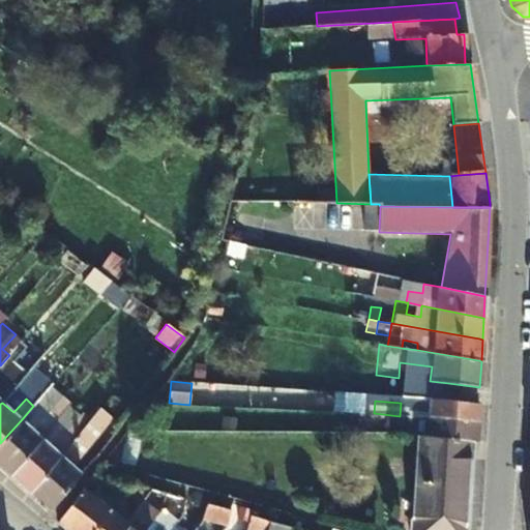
[(476,405),(447,402),(430,401),(429,418),(478,422),(478,405),(476,405)]
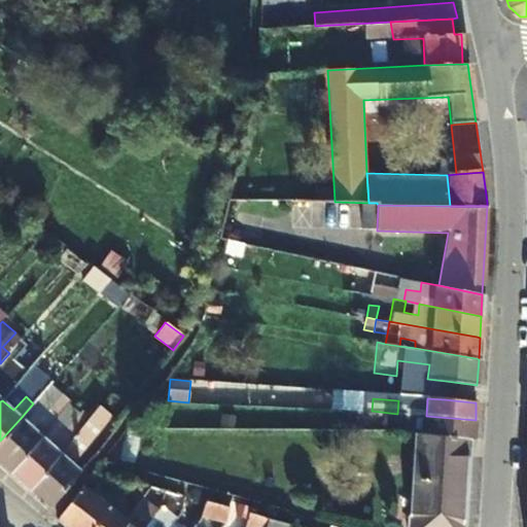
[(466,440),(469,440),(475,441),(476,420),(426,416),(426,435),(466,440)]
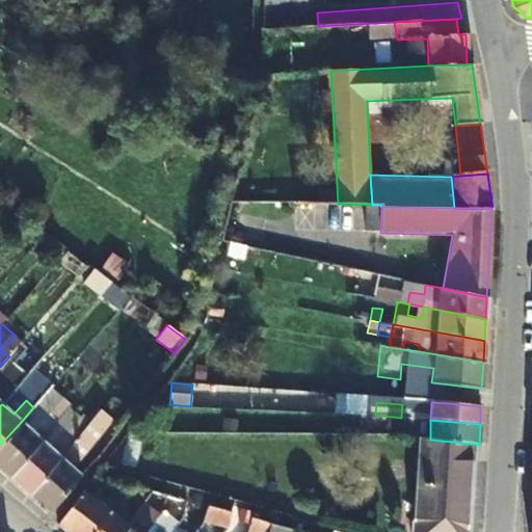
[(0,471),(7,478),(10,476),(42,440),(22,421),(0,445),(0,471)]
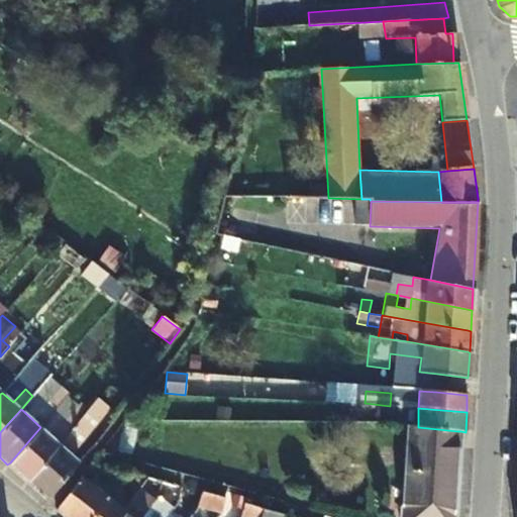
[(418,427),(407,426),(400,516),(454,516),(460,431),(457,431),(418,427)]
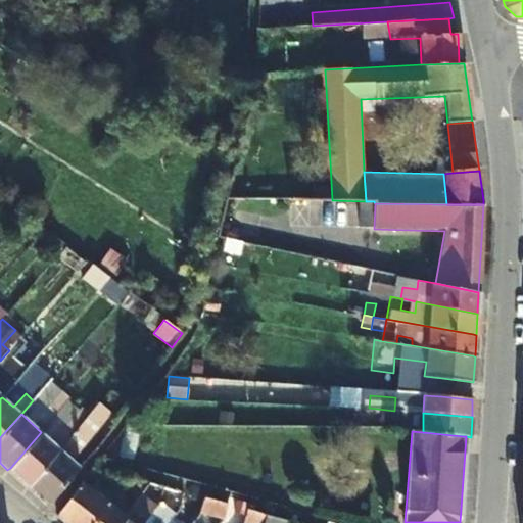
[(7,470),(27,487),(29,484),(61,449),(41,432),(10,468),(7,470)]
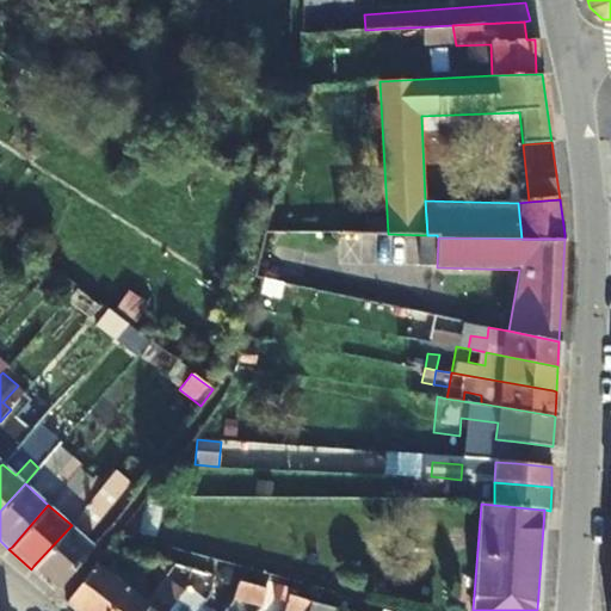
[(34,566),(31,569),(54,590),(92,545),(105,531),(84,512),(72,525),(34,566)]
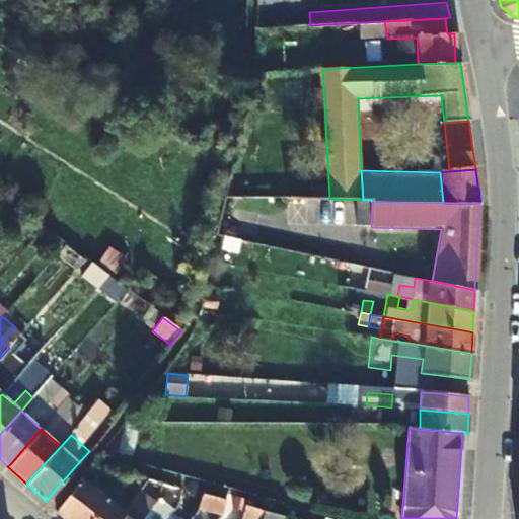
[(93,518),(107,502),(109,503),(115,496),(100,487),(108,470),(100,468),(97,474),(85,470),(55,510),(67,518),(93,518)]
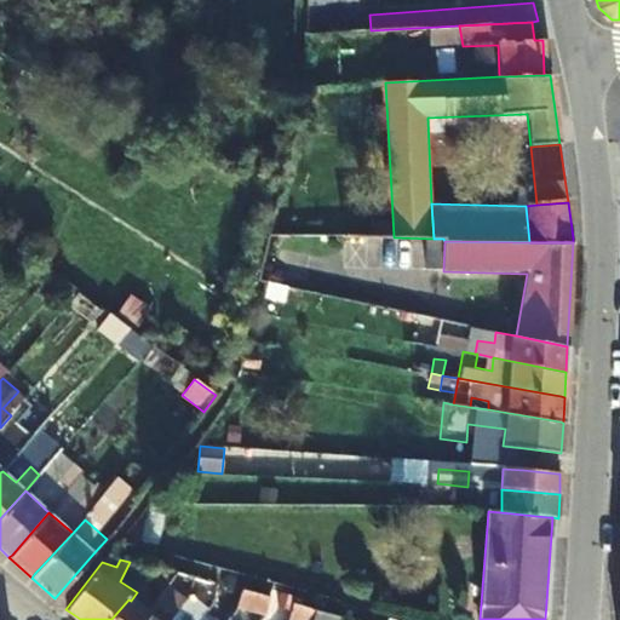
[(174,574),(149,567),(141,581),(164,589),(172,578),(174,574)]
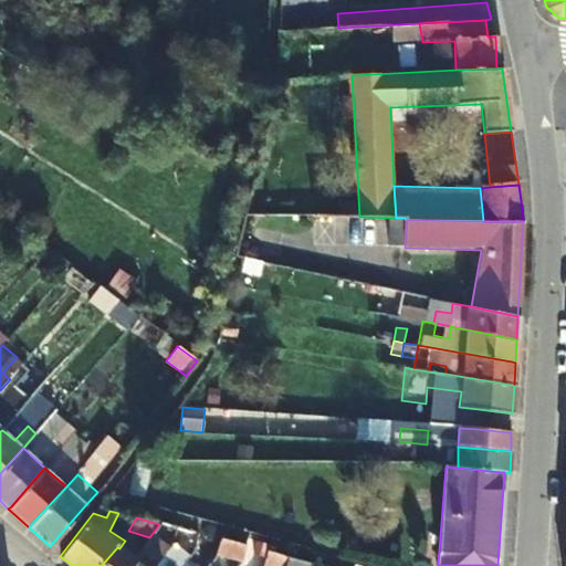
[(157,527),(149,537),(171,543),(175,528),(159,524),(157,527)]
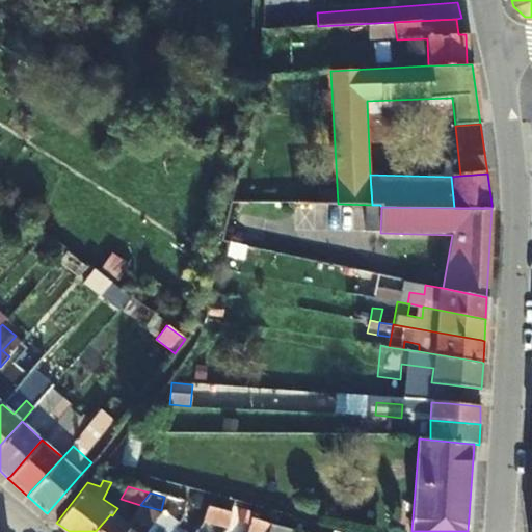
[(162,509),(170,498),(164,497),(161,510),(162,509)]
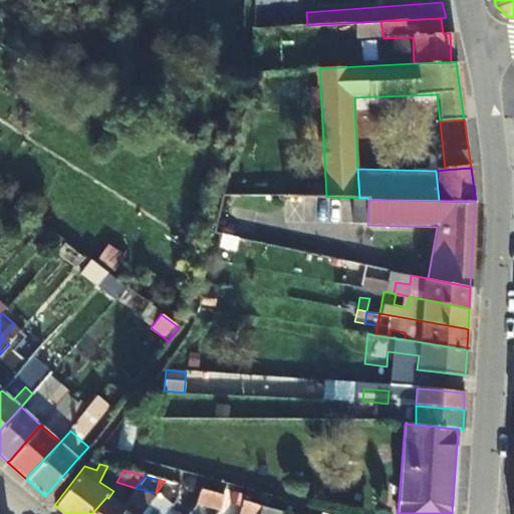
[(175,498),(176,498),(183,489),(185,486),(179,485),(175,498)]
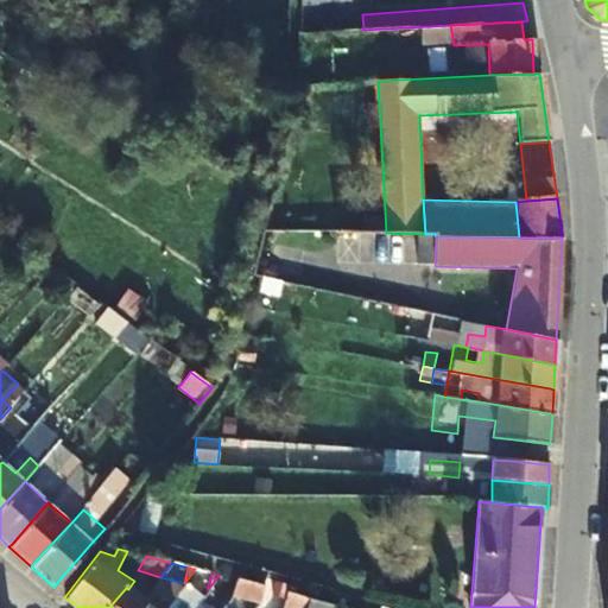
[(234,596),(239,581),(236,580),(219,575),(216,578),(208,589),(234,596)]
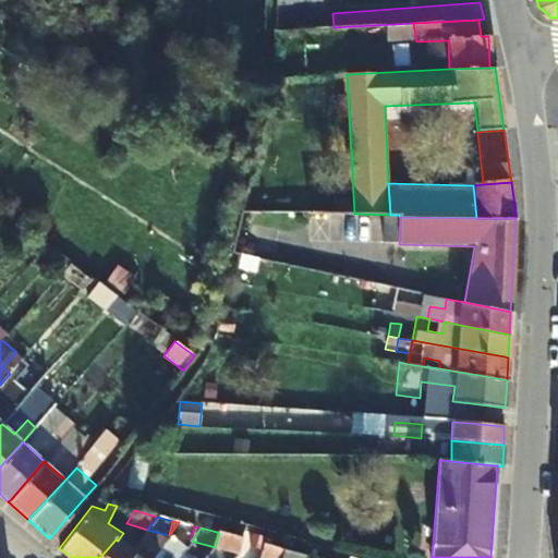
[(136,544),(123,533),(118,541),(131,552),(136,544)]
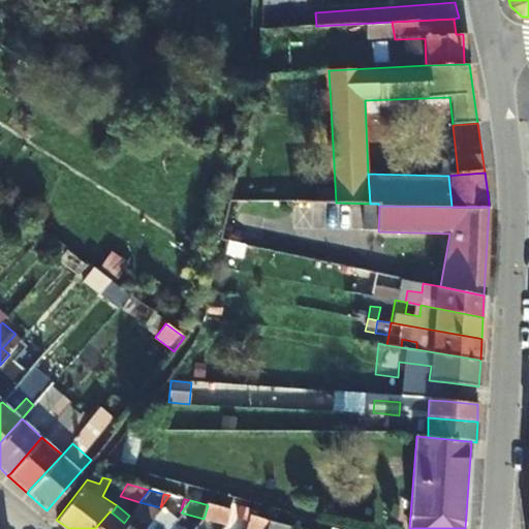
[(208,505),(204,519),(226,525),(229,510),(208,505)]
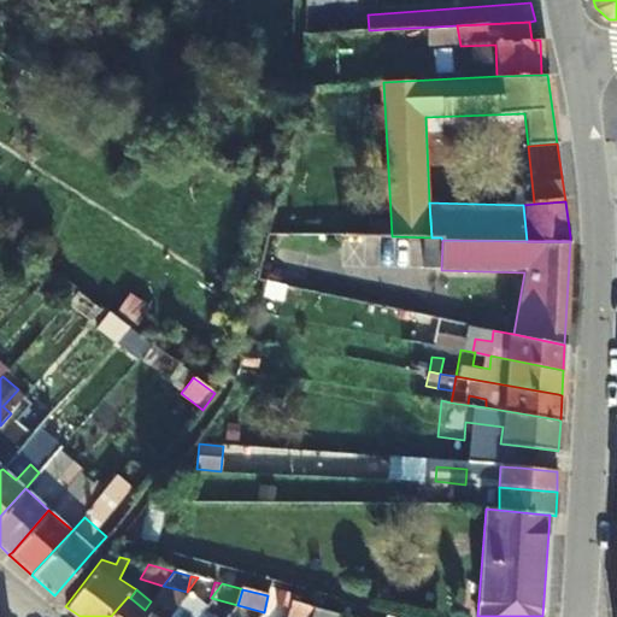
[(197,616),(201,611),(206,605),(188,591),(187,592),(175,609),(168,616),(197,616)]
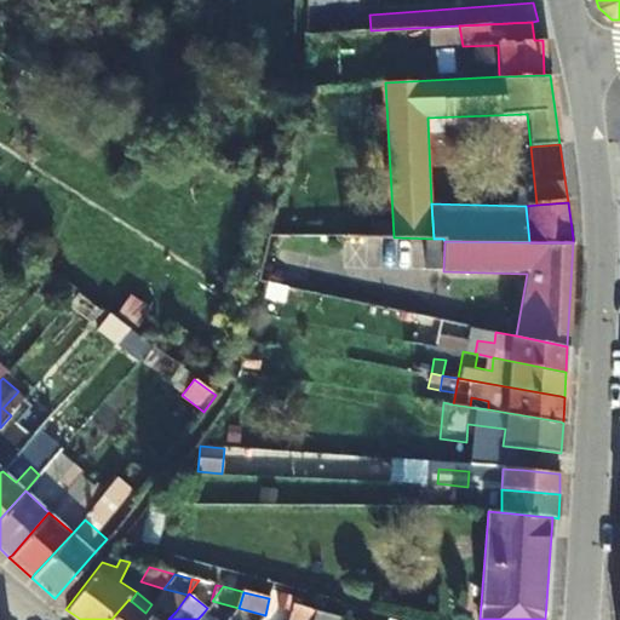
[(139,619),(167,619),(174,612),(156,597),(151,604),(145,613),(139,619)]
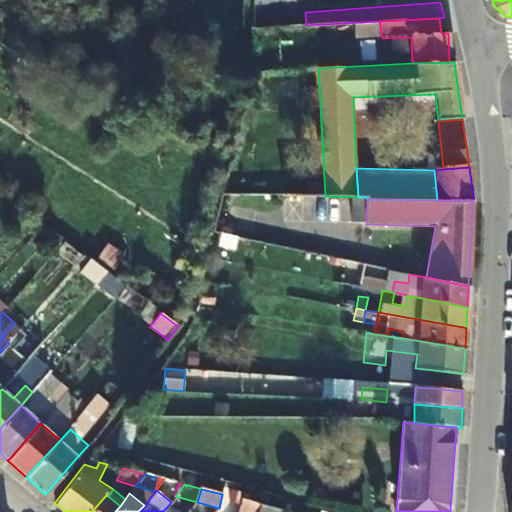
[(222,494),(219,508),(235,511),(239,511),(243,500),(225,495),(222,494)]
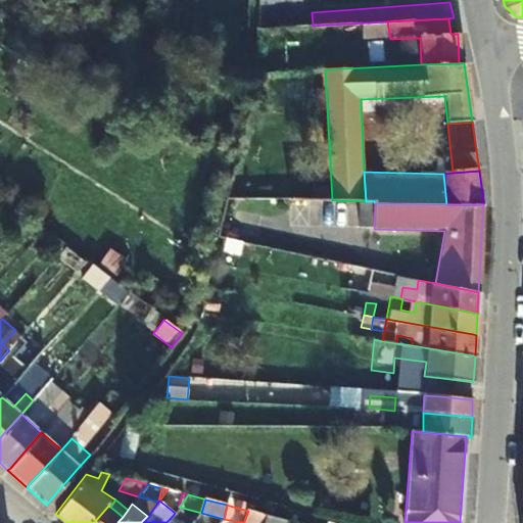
[(108,506),(94,522),(117,522),(123,517),(110,507),(108,506)]
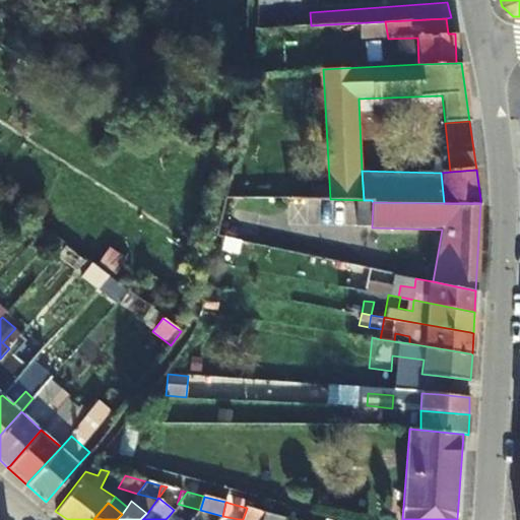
[(263,519),(265,513),(251,509),(245,518),(243,519),(263,519)]
